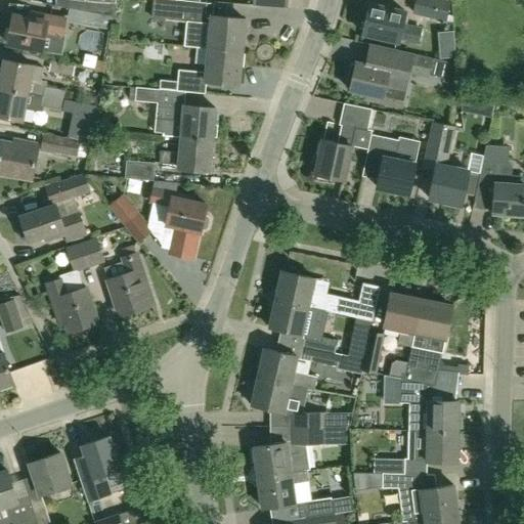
[(186,0),(167,0),(166,20),(186,23),(184,46),(208,48),(242,51),(245,18),(208,14),(209,3),(200,2),(200,1),(186,0)]
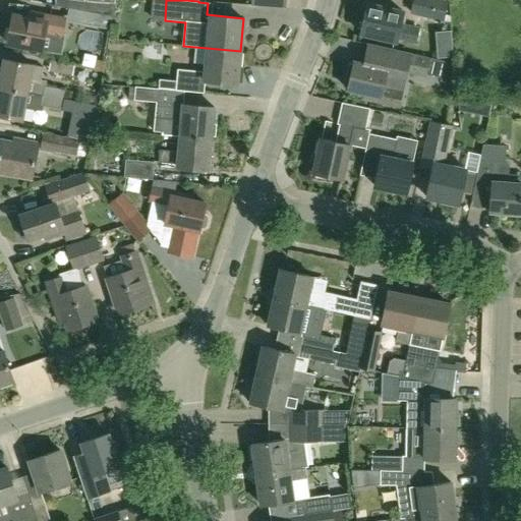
[(444,0),(412,0),(410,14),(443,21),(448,1),(444,0)]
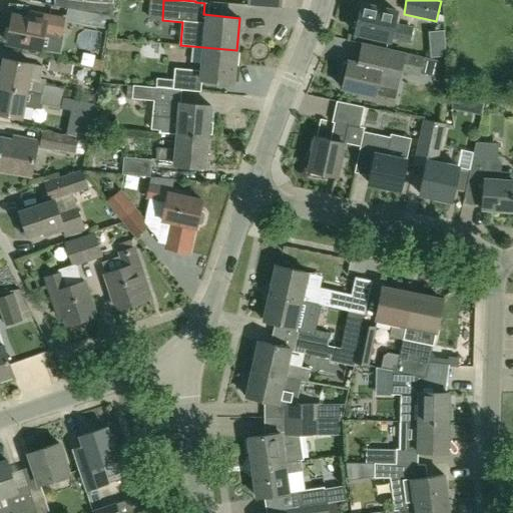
[(394,24),(397,11),(362,3),(355,33),(391,41),(391,37),(409,41),(412,28),(394,24)]
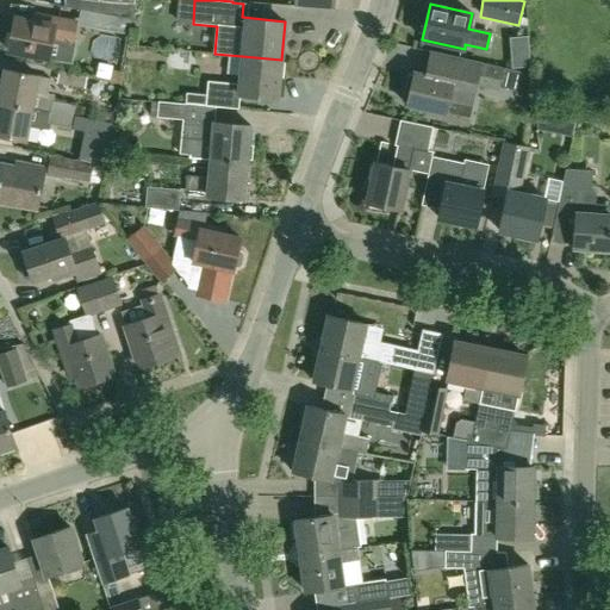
[(132,20),(100,14),(98,30),(129,36),(132,20)]
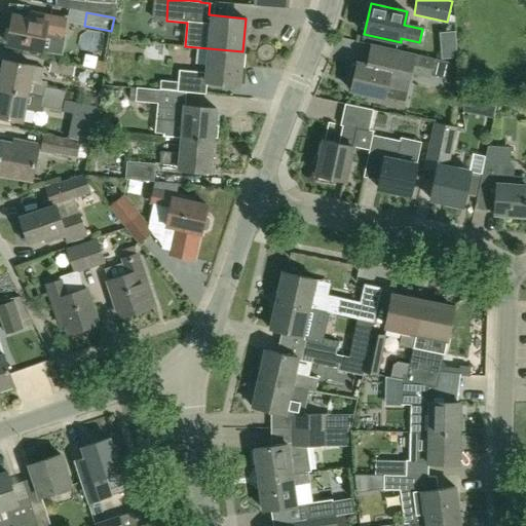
[(7,44),(27,48),(26,53),(38,55),(39,50),(42,51),(45,33),(63,36),(66,20),(30,13),(29,19),(13,15),(7,44)]
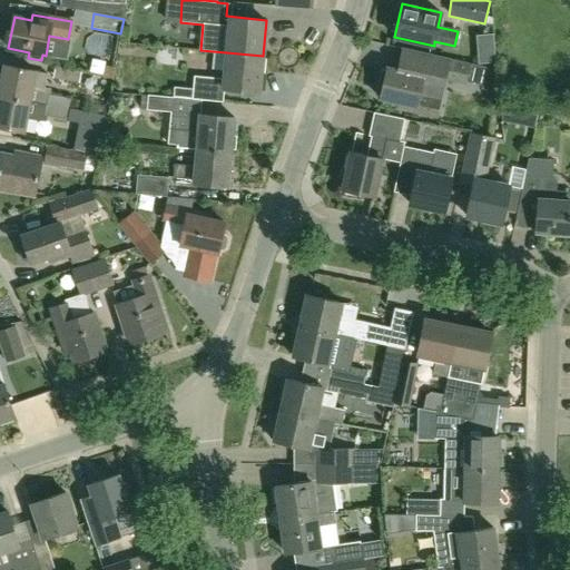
[(474,33),(477,61),(493,60),(491,31),(474,33)]
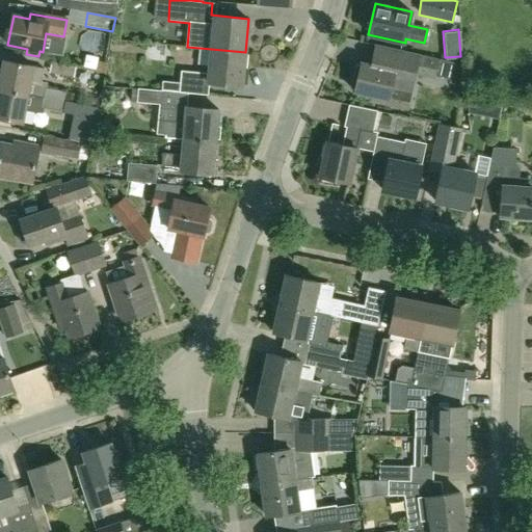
[(416,73),(434,77),(439,61),(376,47),(372,65),(362,63),(362,65),(356,64),(353,79),(357,80),(355,90),(373,95),(372,100),(407,108),(410,95),(390,89),(394,72),(415,76),(416,73)]
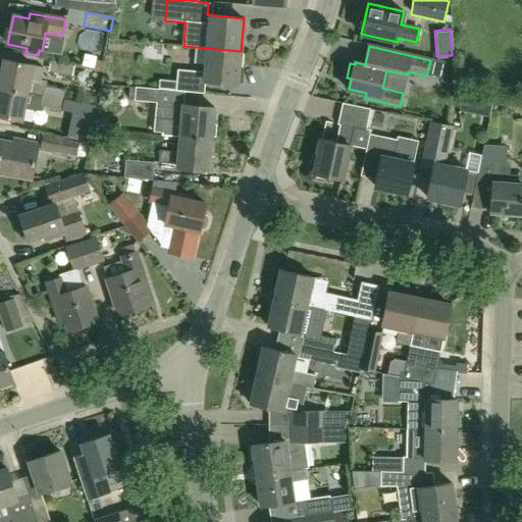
[(174,91),(184,92),(203,93),(204,82),(237,85),(241,51),(207,48),(205,73),(177,70),(175,81),(174,91)]
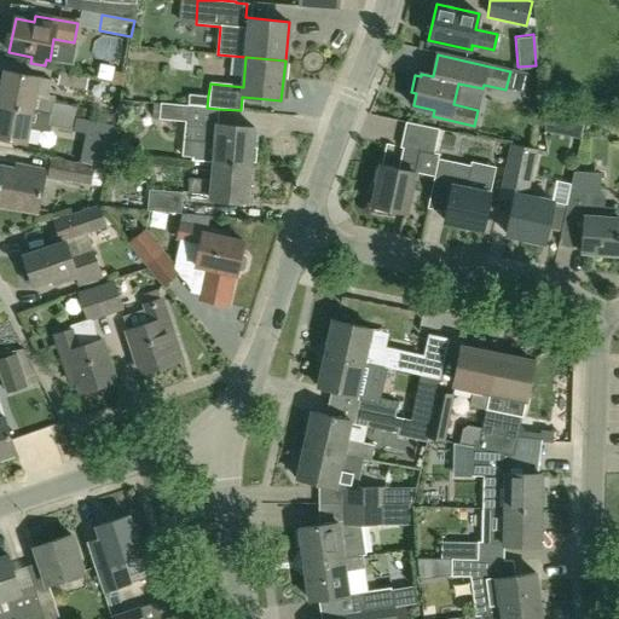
[(76,106),(71,105),(53,102),(53,100),(48,99),(52,80),(38,77),(5,71),(0,97),(0,104),(74,119),(76,106)]
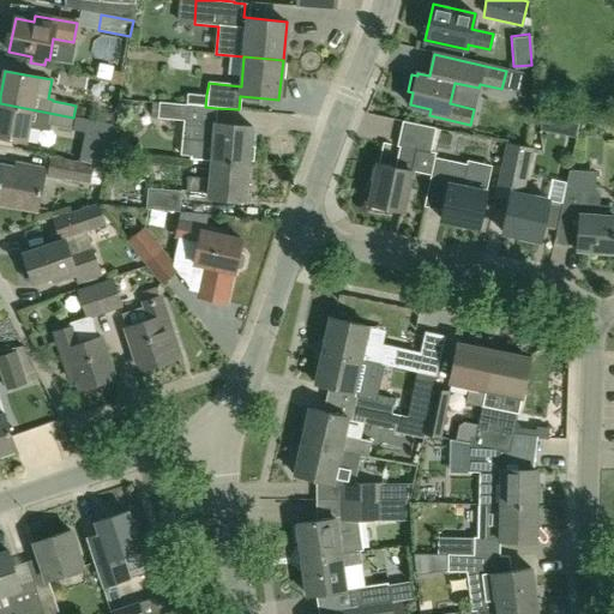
[(88,77),(77,74),(74,88),(84,90),(88,77)]
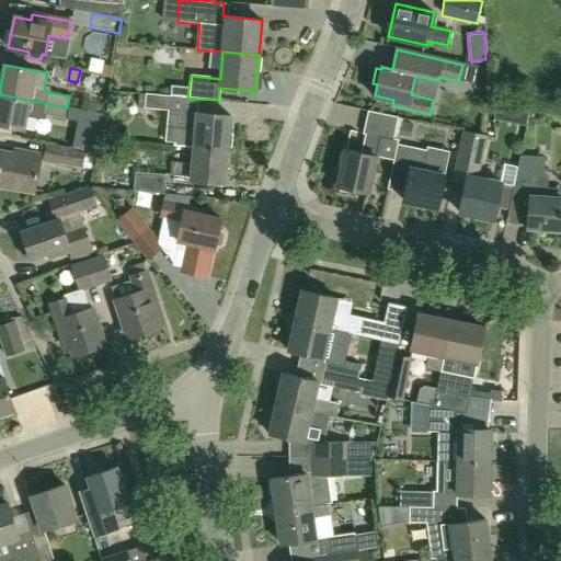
[(168,110),(165,127),(175,128),(173,145),(194,147),(227,149),(230,115),(196,112),(197,99),(187,98),(145,93),(144,107),(168,110)]
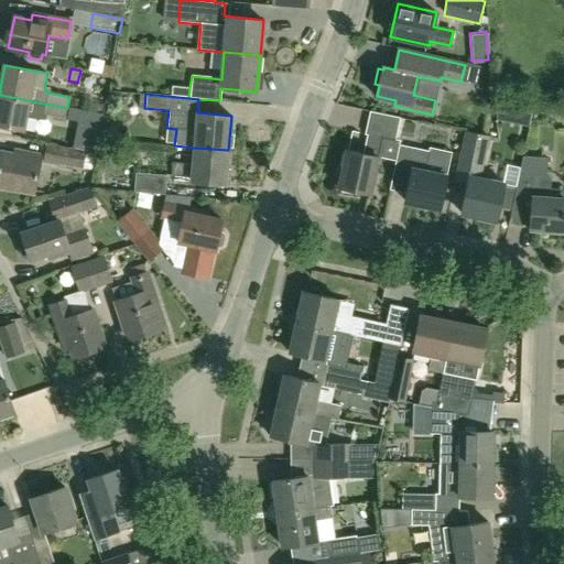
[(67,108),(0,95),(0,126),(22,130),(26,110),(66,118),(67,108)]
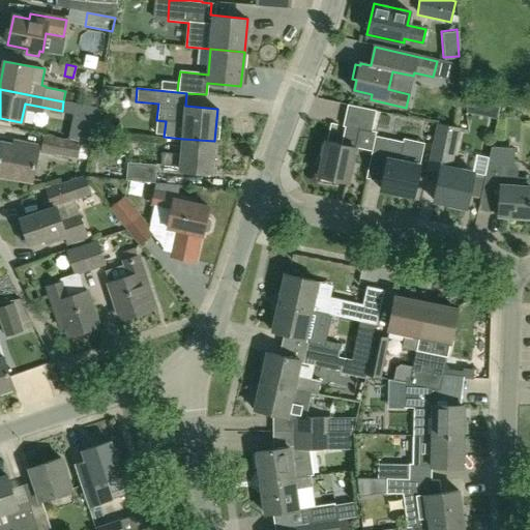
[(74,113),(68,140),(82,142),(81,142),(91,144),(97,109),(76,105),(74,113)]
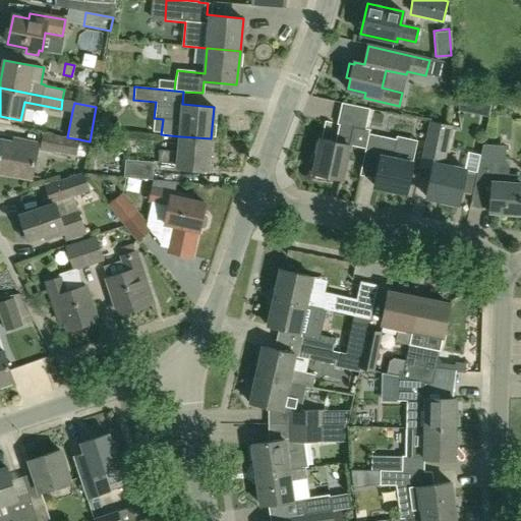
[(364,129),(368,109),(342,103),(337,124),(339,124),(336,142),(321,139),(313,173),(342,179),(349,145),(348,145),(352,127),(364,129)]
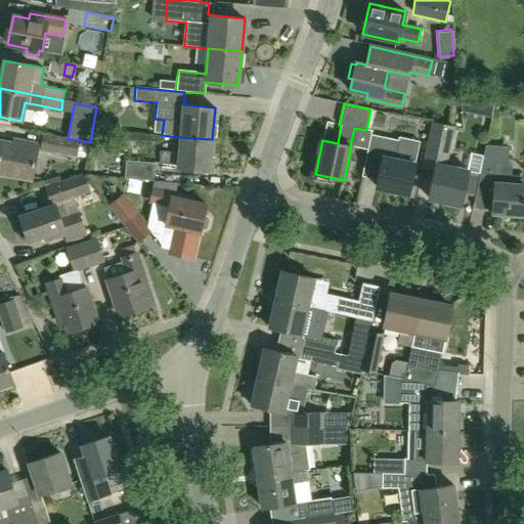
[(480,173),(470,171),(446,166),(455,127),(433,122),(424,168),(436,171),(430,199),(462,206),(465,193),(476,195),(478,185),(480,173)]
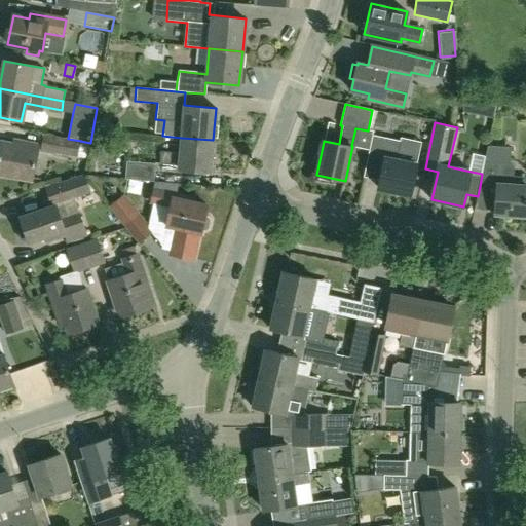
[(84,163),(88,144),(80,142),(81,141),(68,139),(43,134),(40,152),(54,155),(54,153),(81,158),(80,162),(84,163)]
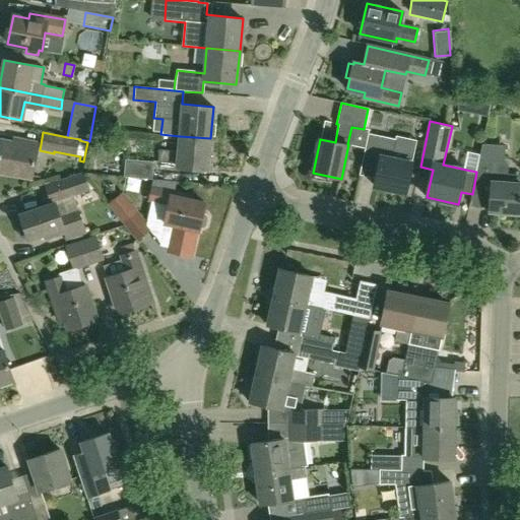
[(406,192),(414,152),(414,150),(396,146),(397,139),(368,134),(364,156),(379,159),(374,186),(406,192)]
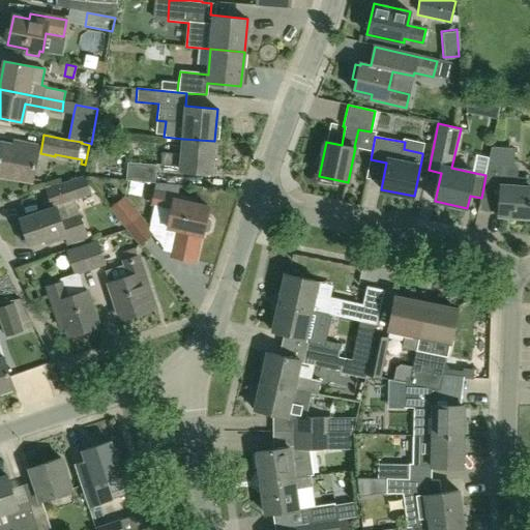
[(214,141),(183,139),(181,153),(163,152),(162,165),(180,166),(180,170),(211,173),(214,141)]
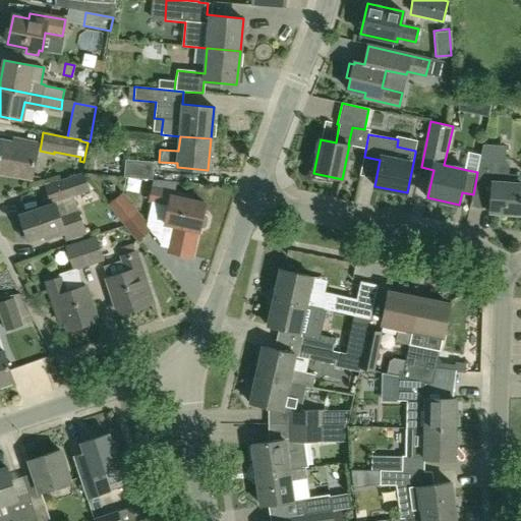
[(37,146),(22,142),(21,147),(0,142),(0,146),(0,173),(31,179),(37,146)]
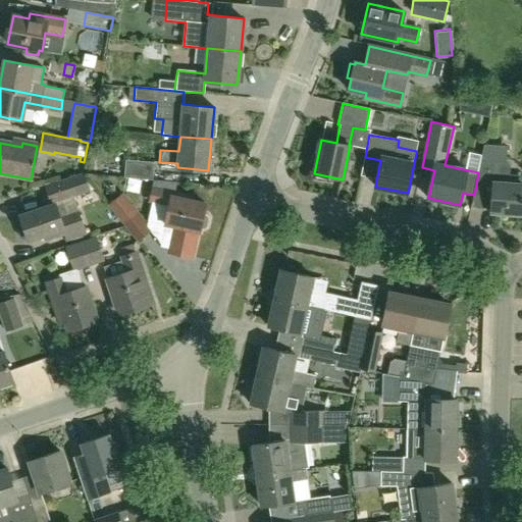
[(509,146),(484,144),(478,172),(476,185),(493,186),(492,212),(521,213),(521,184),(510,184),(512,166),(508,162),(509,146)]
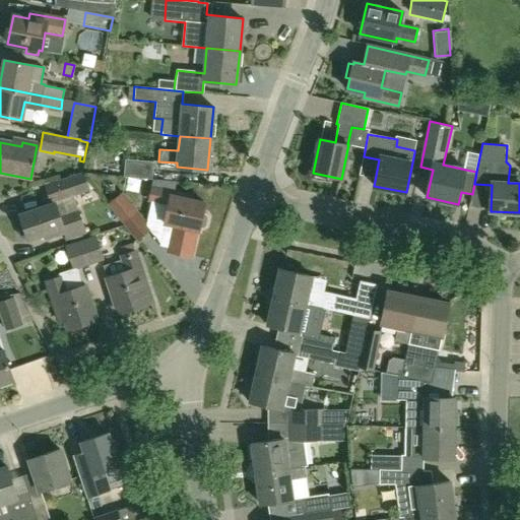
[(153,161),(125,159),(124,177),(146,179),(152,179),(153,161)]
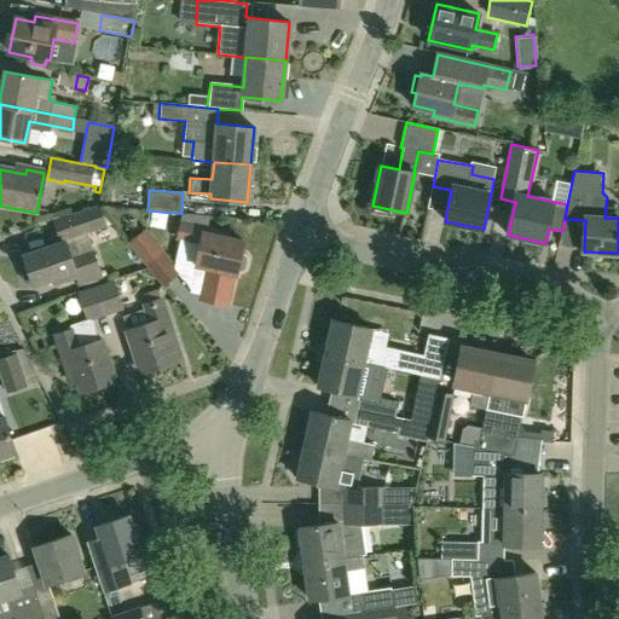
[(34,285),(52,278),(53,283),(76,276),(80,285),(102,278),(86,232),(105,225),(99,207),(96,208),(90,210),(55,221),(62,242),(23,254),(27,265),(23,267),(21,271),(24,282),(28,284),(33,282),(34,285)]
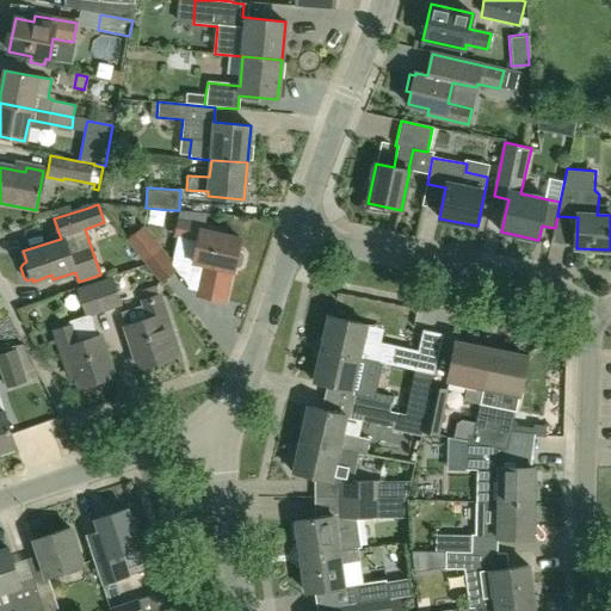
[(224,230),(178,221),(176,235),(198,241),(189,287),(199,289),(197,295),(224,301),(230,271),(234,272),(235,267),(239,269),(242,266),(245,257),(242,253),(238,252),(241,239),(223,235),(224,230)]
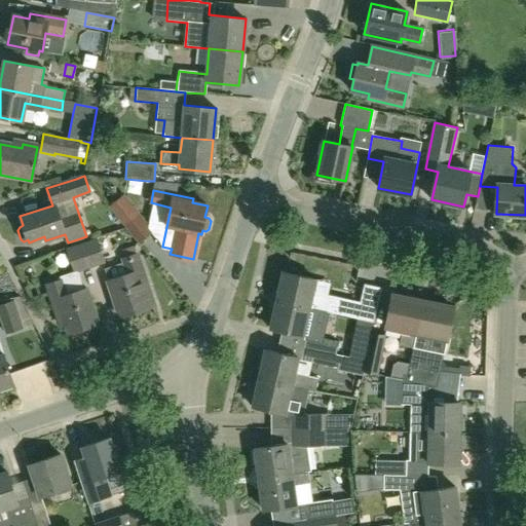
[(154,231),(124,194),(109,207),(139,243),(154,231)]
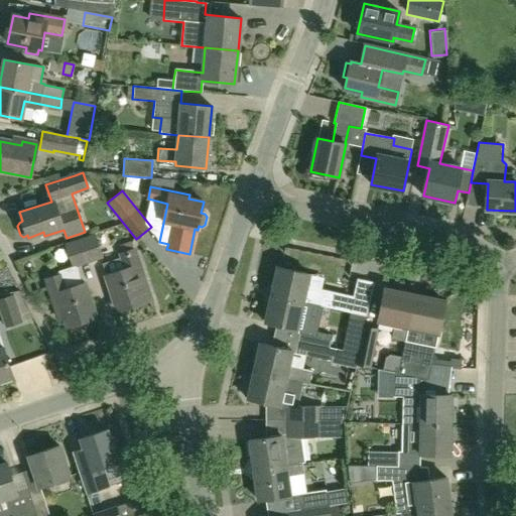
[(95,235),(80,239),(89,262),(102,257),(95,235)]
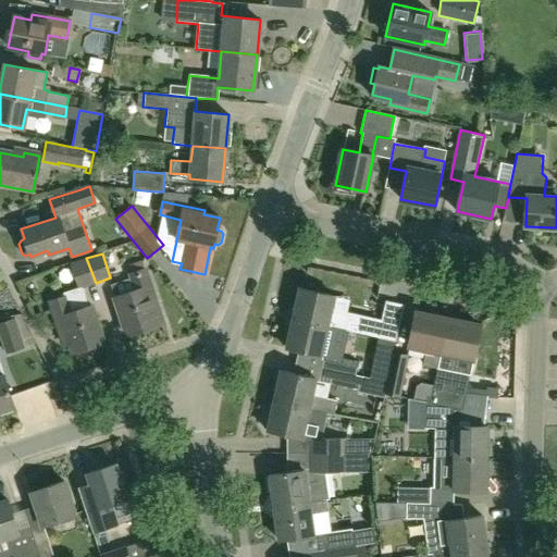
[(86,258),(71,263),(78,288),(82,287),(96,283),(86,258)]
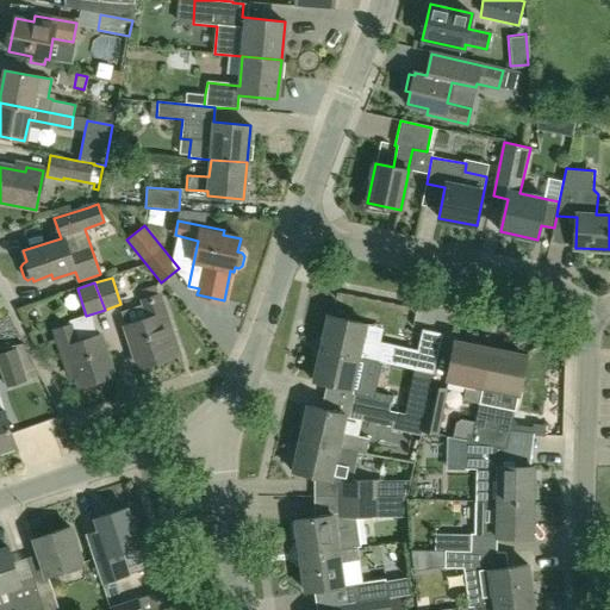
[(179,354),(160,296),(143,302),(149,319),(125,327),(138,367),(179,354)]
